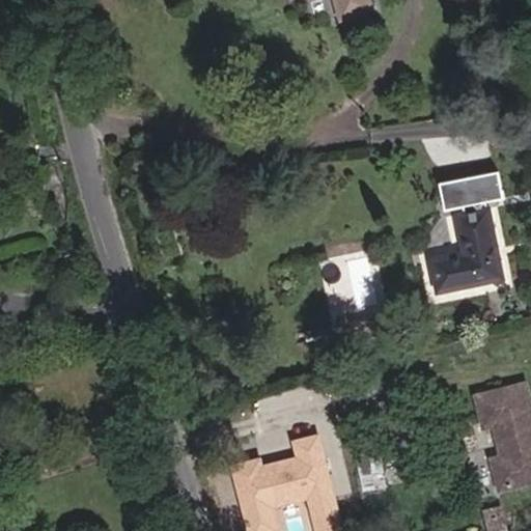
[(367,0),(334,0),(340,26),(372,19),(367,0)]
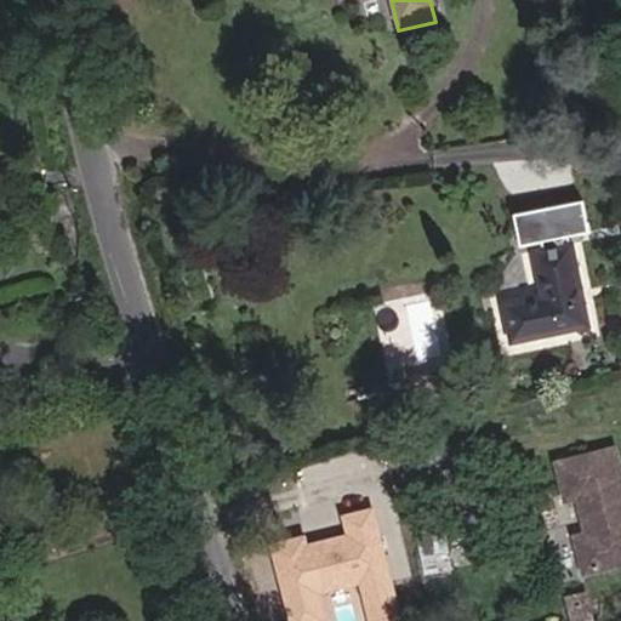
[(579,206),(511,221),(518,252),(545,246),(546,254),(533,257),(542,302),(502,312),(511,348),(587,331),(569,249),(567,250),(564,241),(586,237),(579,206)]
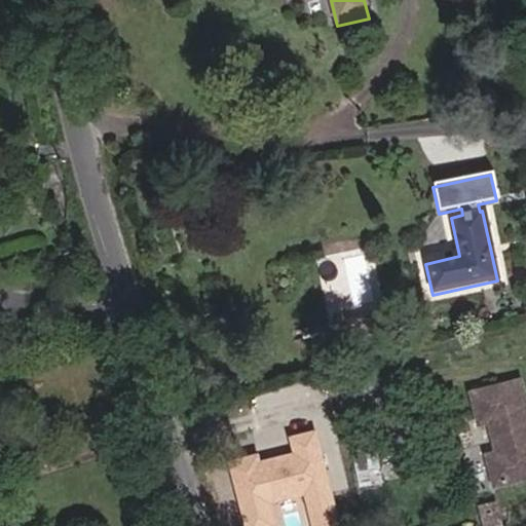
[(525,452),(510,385),(459,397),(467,429),(476,427),(484,457),(475,460),(483,492),(525,482),(525,452)]
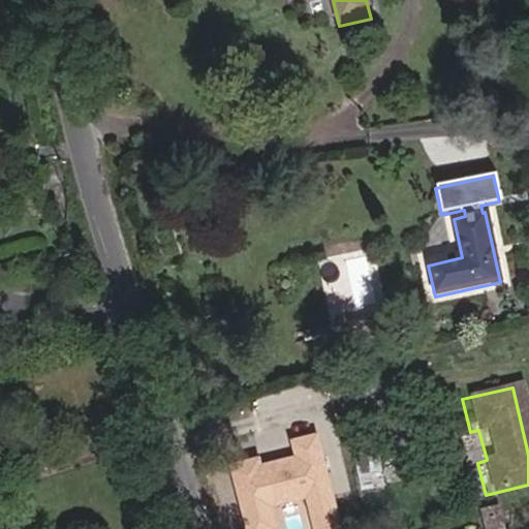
[(261,452),(228,461),(246,528),(274,528),(282,527),(277,504),(304,498),(311,528),(342,528),(318,432),(291,438),(296,454),(265,462),(261,452)]
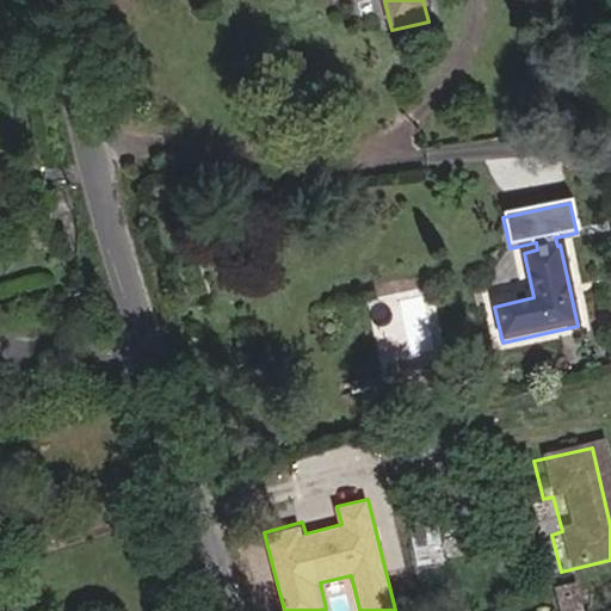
[(431,565),(421,522),(396,526),(406,571),(431,565)]
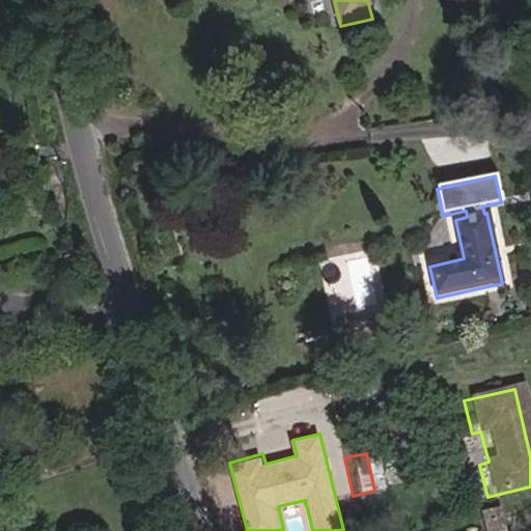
[(470,516),(473,530),(495,530),(490,511),(470,516)]
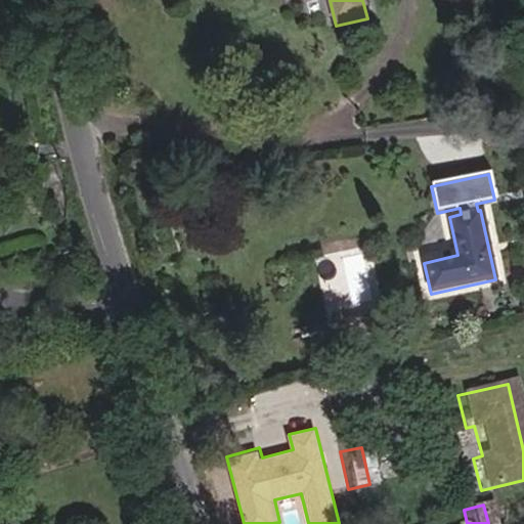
All buildings are outlined.
